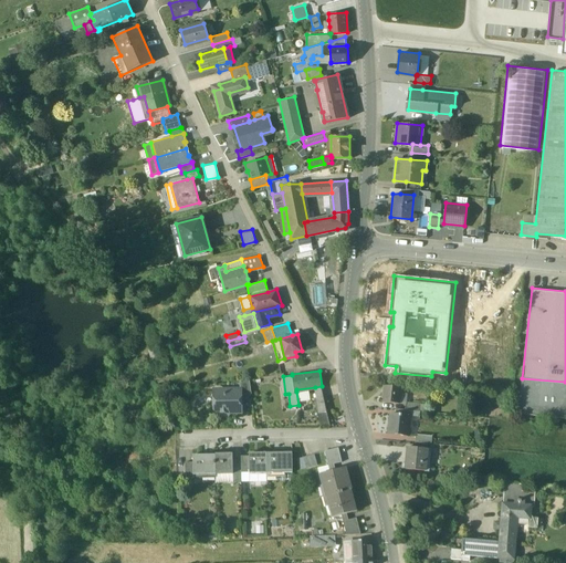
[(249,378),(239,379),(240,388),(240,393),(251,393),(249,378)]
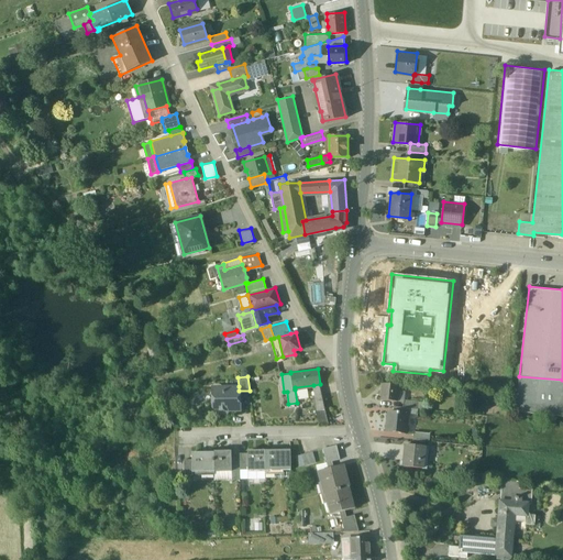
[(562,380),(519,376),(516,410),(562,415),(562,380)]
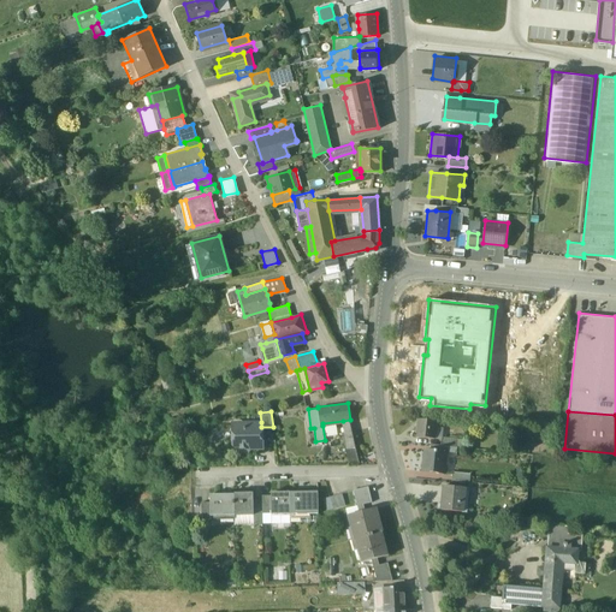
[(439,420),(418,417),(416,435),(434,438),(436,426),(439,427),(439,420)]
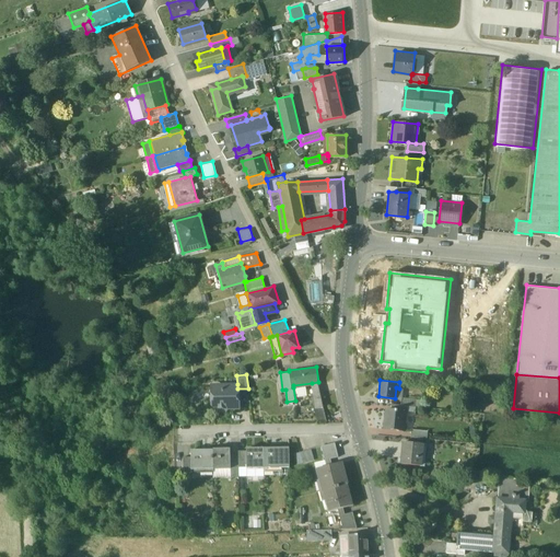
[(237,384),(230,384),(228,386),(212,386),(212,398),(216,402),(216,406),(219,409),(224,409),(228,406),(238,406),(237,389),(237,384)]
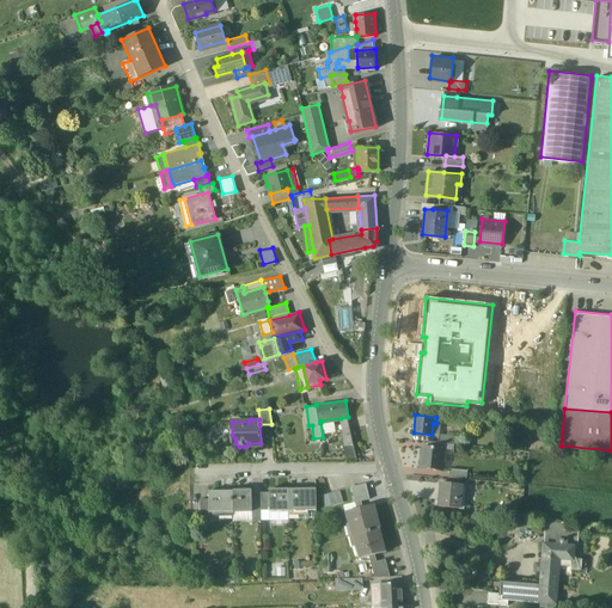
[(349,427),(342,429),(344,444),(354,443),(349,427)]
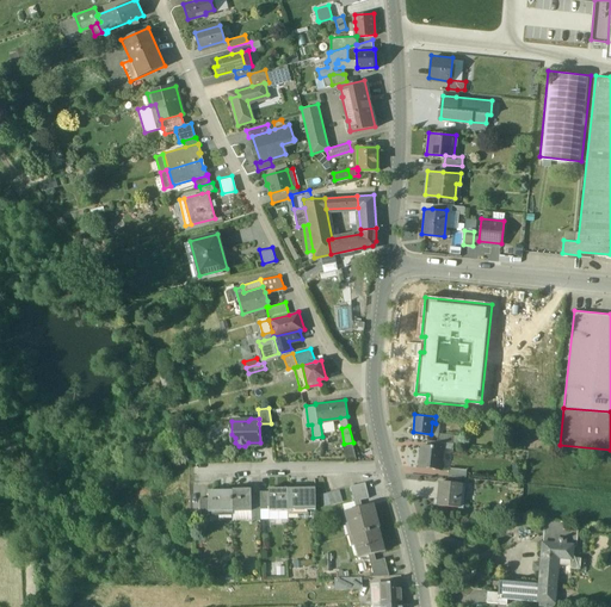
[(353,443),(344,444),(343,444),(346,458),(356,457),(353,443)]
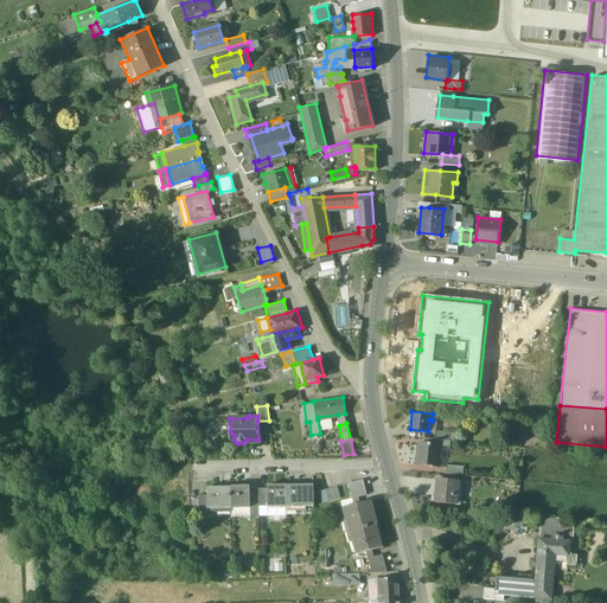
[(427,440),(427,443),(419,442),(416,463),(438,466),(439,444),(434,443),(434,440),(427,440)]
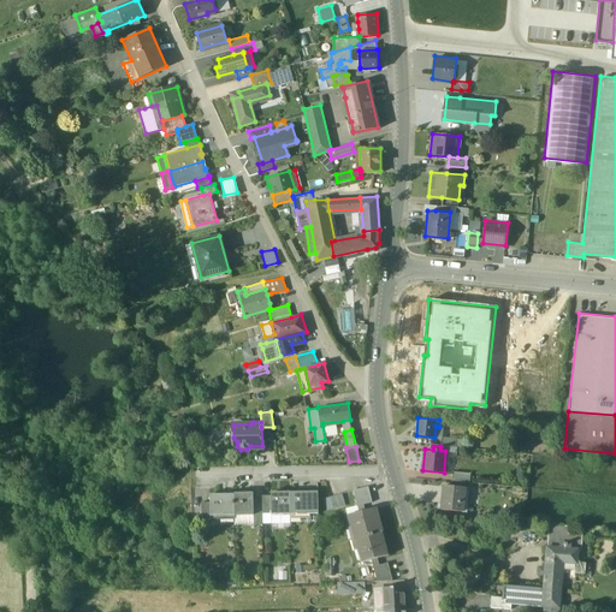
[(469,473),(452,470),(451,479),(468,480),(469,473)]
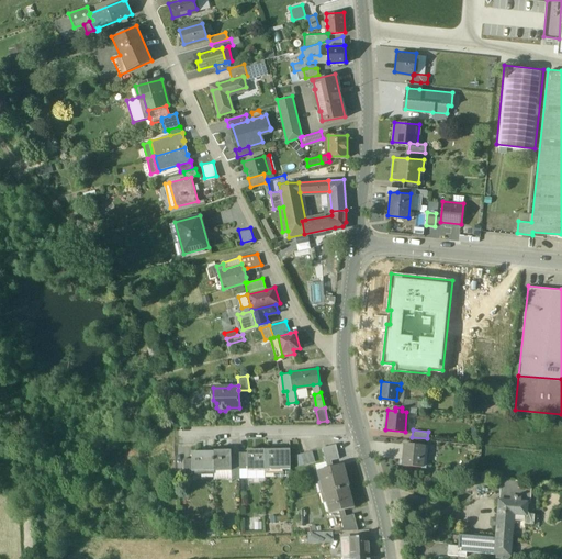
[(336,443),(323,446),(326,460),(340,457),(336,443)]
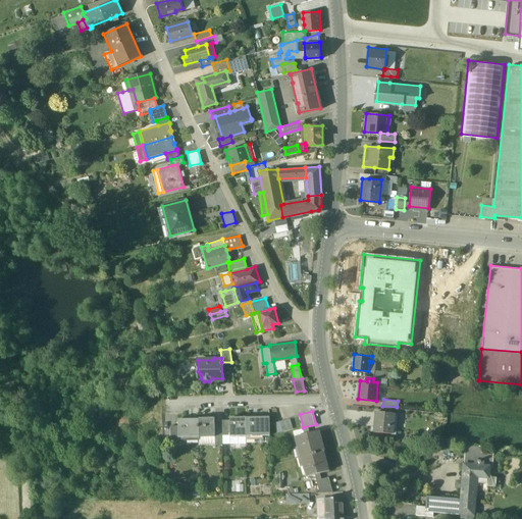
[(398,413),(376,411),(374,431),(396,433),(398,413)]
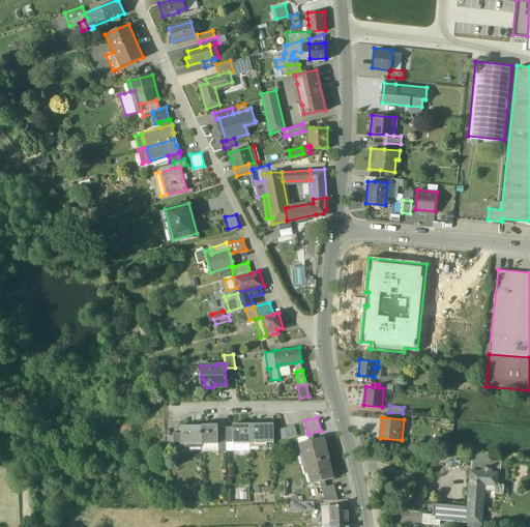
[(249,423),(234,425),(234,426),(234,442),(249,441),(249,423)]
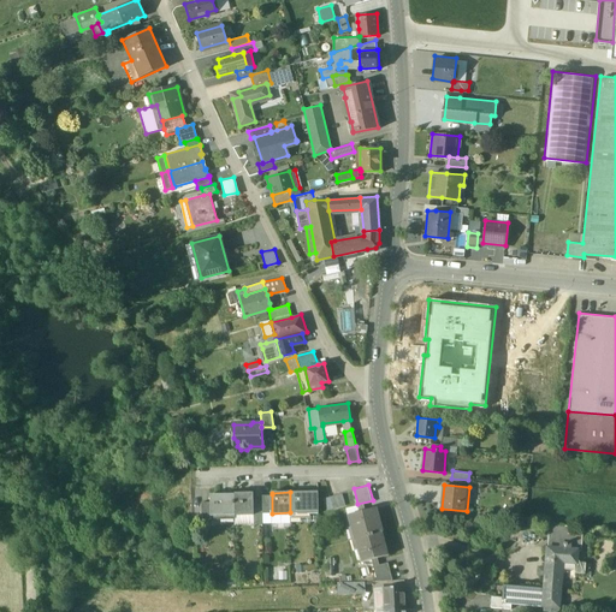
[(309,492),(290,492),(290,512),(311,512),(309,493),(309,492)]
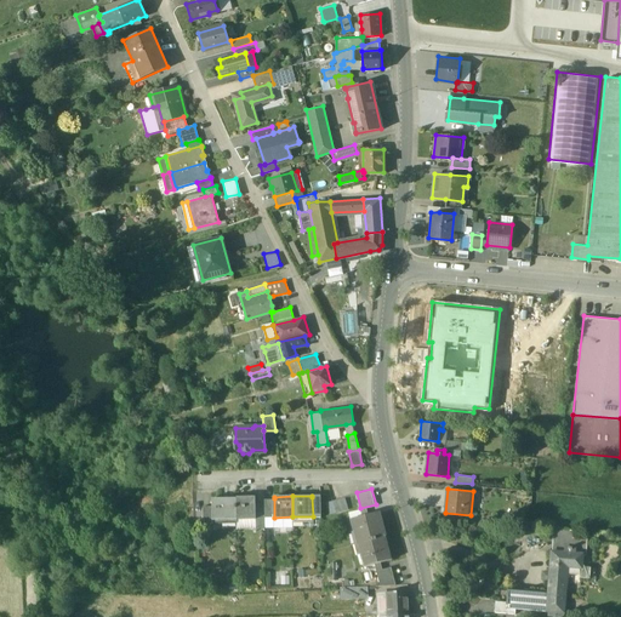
[(345,496),(332,500),(336,512),(348,508),(345,496)]
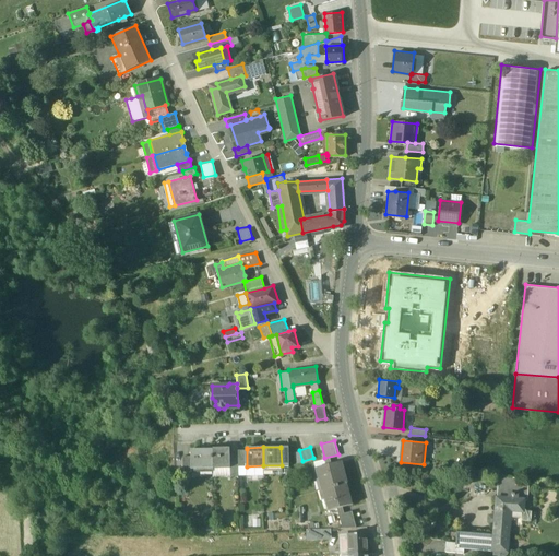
[(213,448),(191,449),(191,454),(191,466),(213,466),(213,448)]
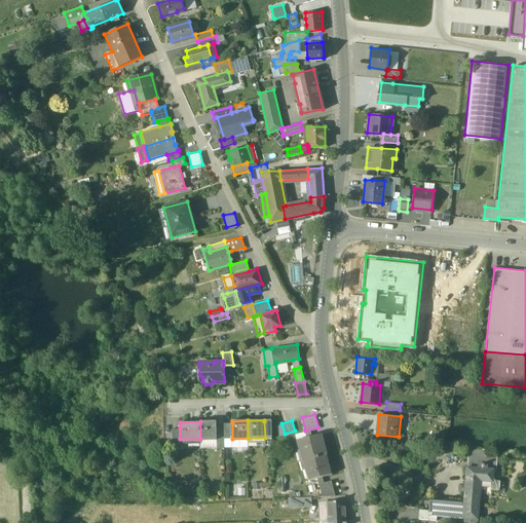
[(216,421),(200,421),(200,439),(216,439),(216,438),(216,422),(216,421)]
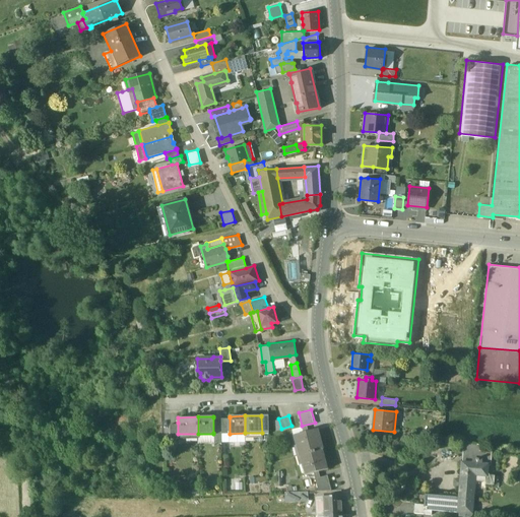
[(178,434),(178,423),(170,423),(170,437),(178,437),(178,434)]
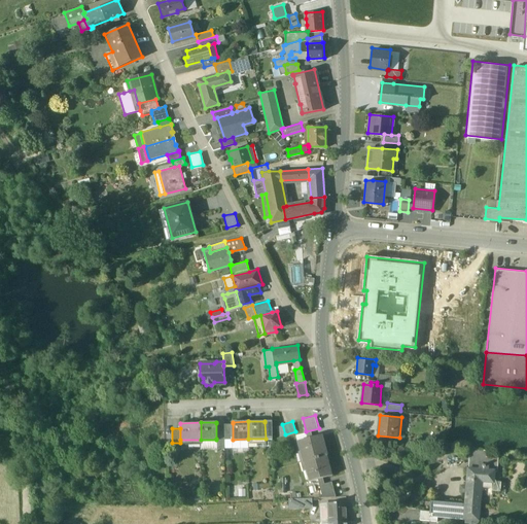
[(322,433),(297,441),(303,460),(327,454),(322,433)]
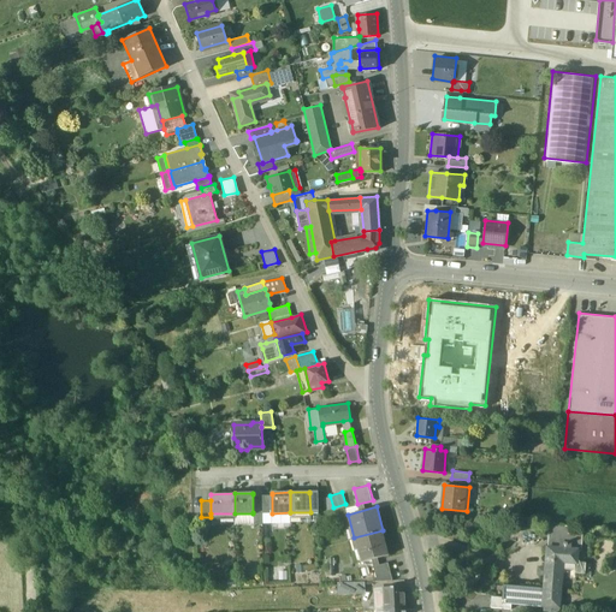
[(569,524),(549,522),(548,546),(560,547),(560,542),(563,542),(567,542),(568,532),(569,524)]
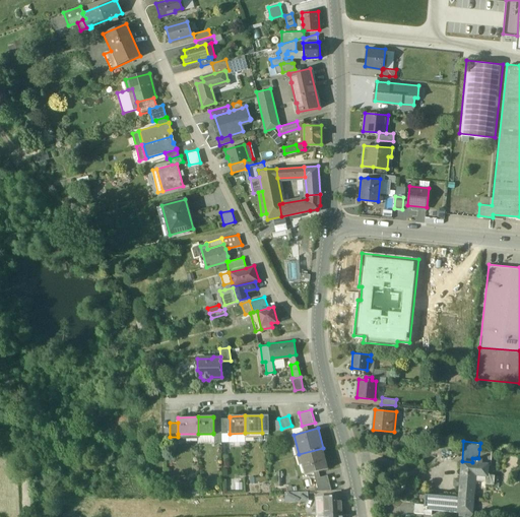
[(432,446),(430,455),(450,459),(452,450),(432,446)]
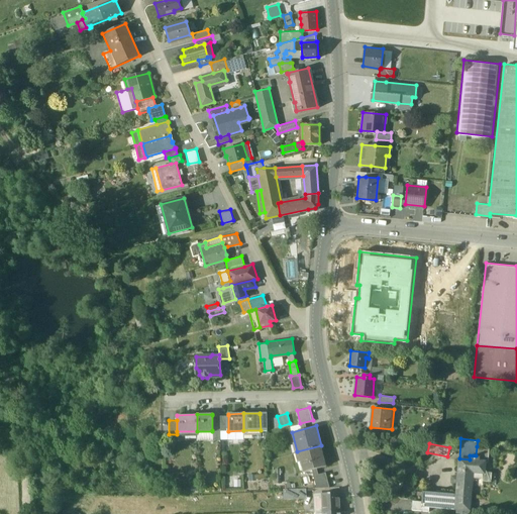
[(321,445),(297,451),(302,472),(326,465),(321,445)]
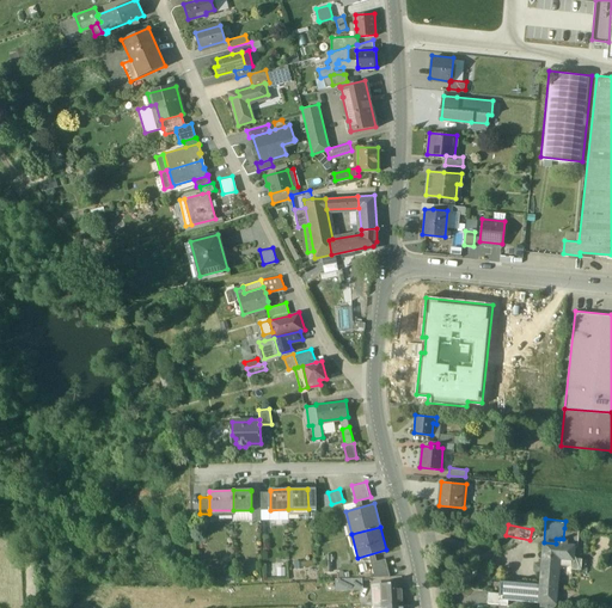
[(579,529),(564,528),(563,539),(563,540),(567,540),(567,545),(574,545),(574,546),(577,546),(579,529)]
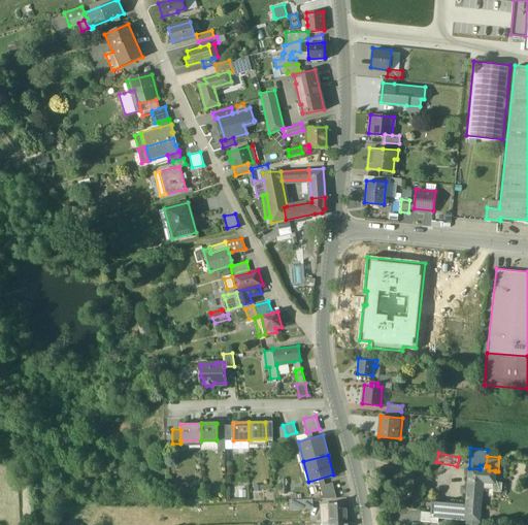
[(469,468),(468,468),(466,492),(465,504),(480,505),(482,482),(494,483),(494,482),(495,471),(495,470),(489,470),(489,466),(486,466),(483,465),(480,465),(480,469),(469,468)]
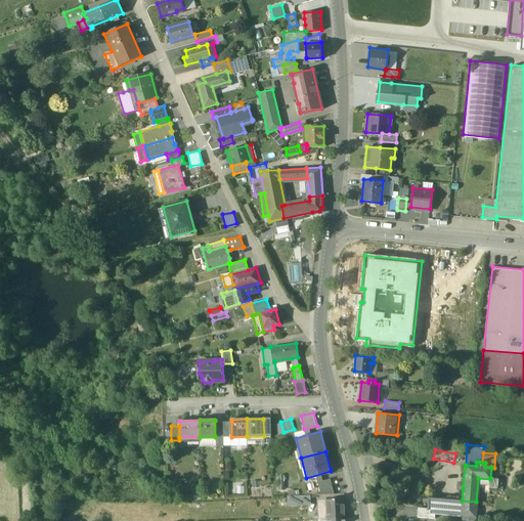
[(330,478),(317,481),(320,493),(334,493),(330,478)]
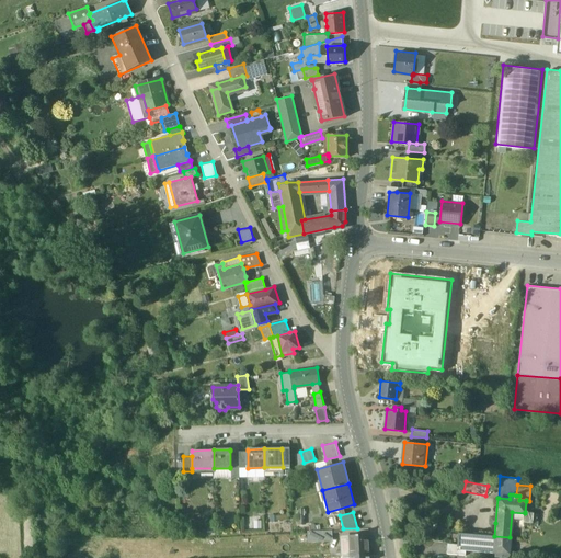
[(533,513),(525,512),(525,513),(524,523),(531,524),(533,513)]
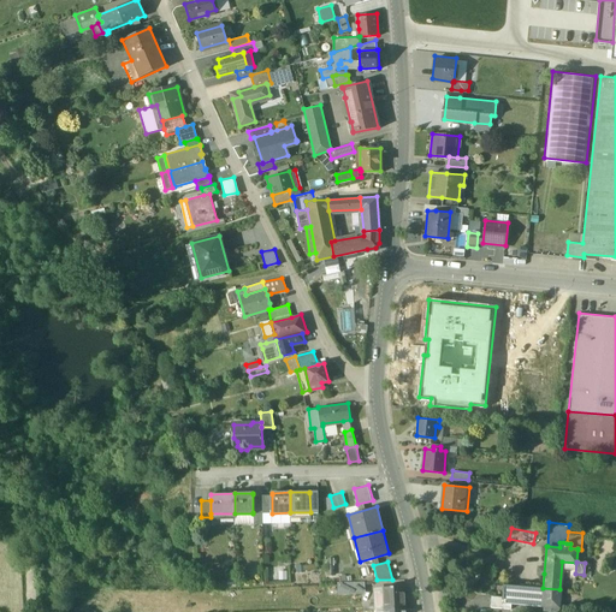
[(363,581),(349,581),(349,592),(365,592),(363,581)]
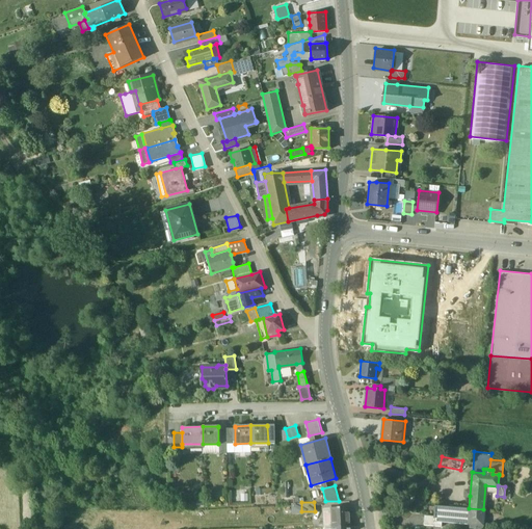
[(469,508),(436,505),(435,516),(434,520),(442,521),(470,523),(482,524),(483,509),(469,508)]
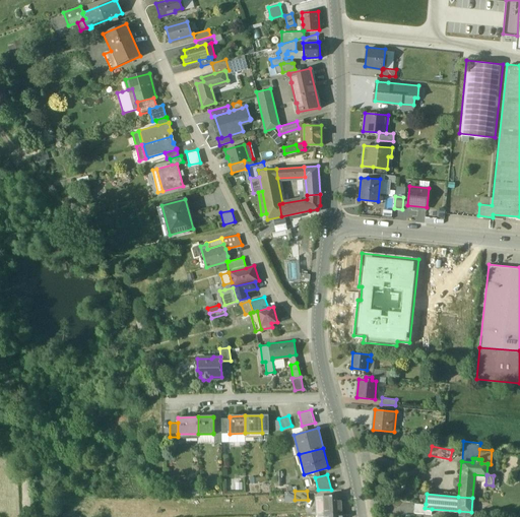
[(341,495),(322,496),(323,514),(342,513),(341,495)]
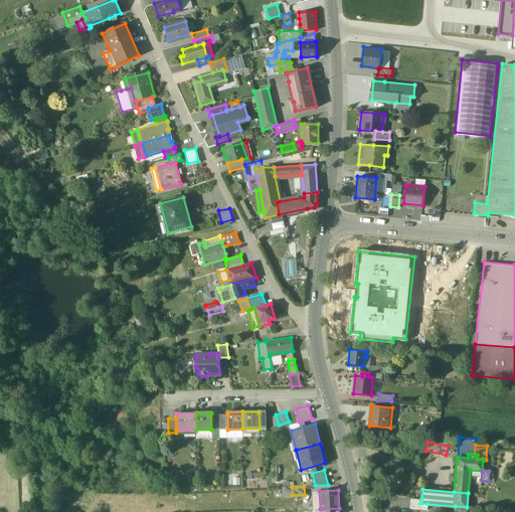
[(421,499),(410,498),(410,506),(427,508),(427,504),(420,503),(421,499)]
